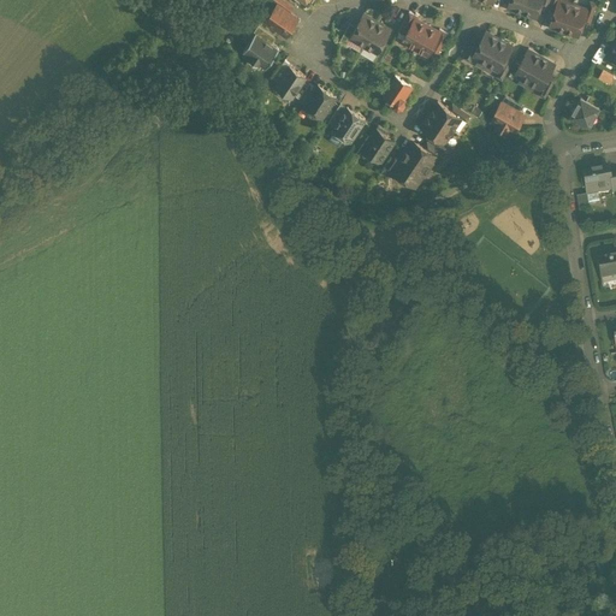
[(277,4),(290,12),(294,7),(282,0),(272,0),(271,3),(276,5),(277,4)]
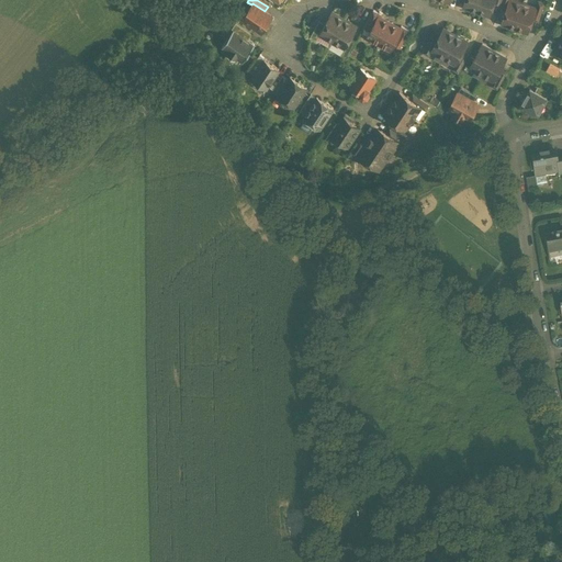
[(480,0),(464,0),(463,6),(476,11),(480,0)]
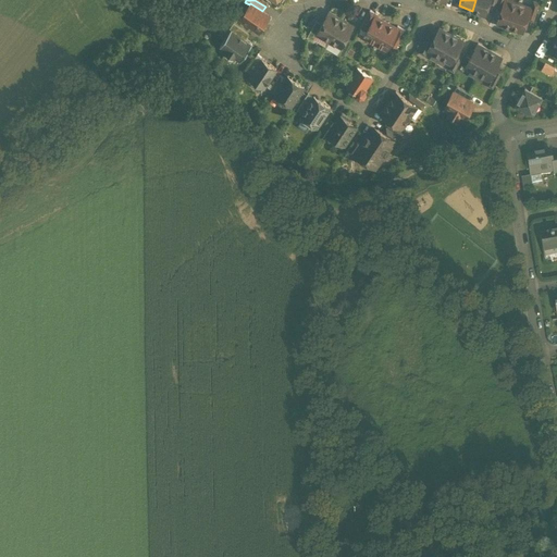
[(490,0),(475,0),(472,11),(485,15),(490,0)]
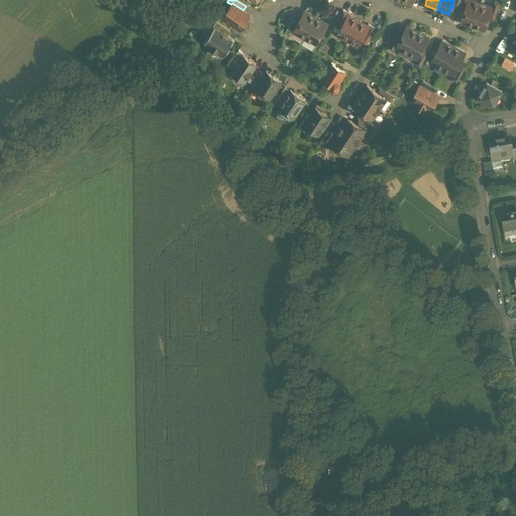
[(481,2),(473,0),(467,0),(461,21),(473,25),(481,2)]
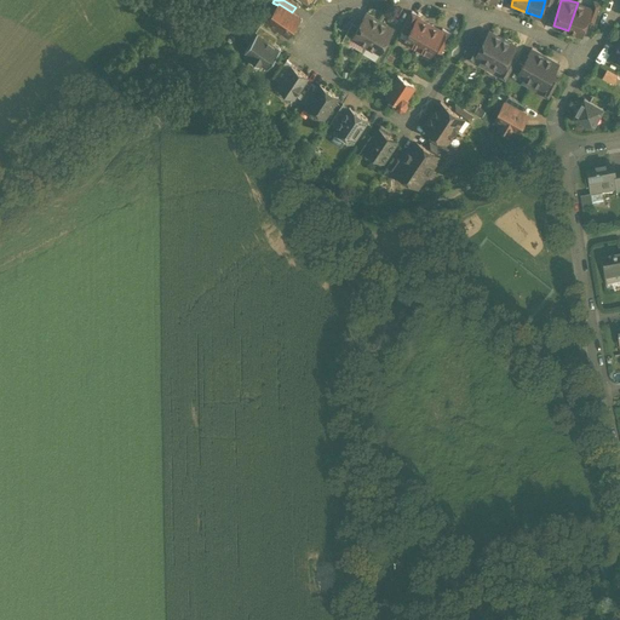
[(592,9),(578,3),(568,30),(583,35),(592,9)]
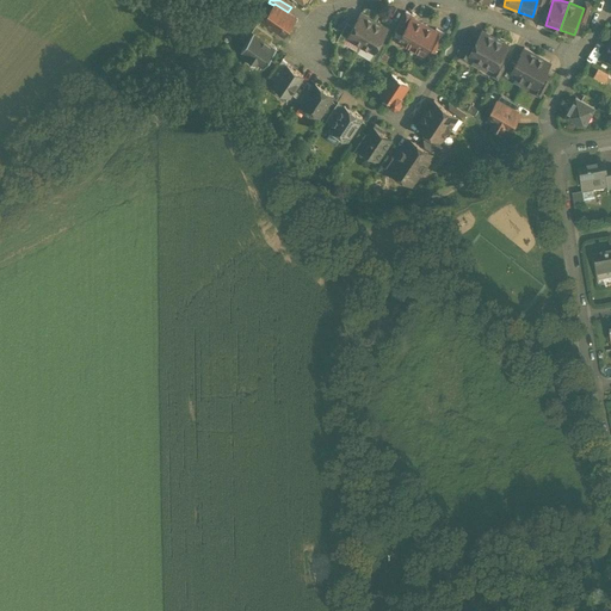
[(265,24),(284,36),(291,24),(292,24),(296,19),(288,12),(275,4),(273,5),(267,14),(270,17),(265,24)]
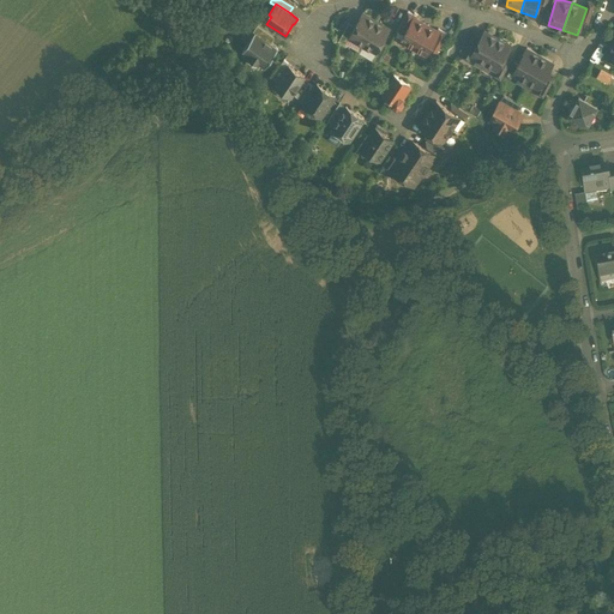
[(404,32),(414,16),(414,13),(408,11),(397,29),(404,32)]
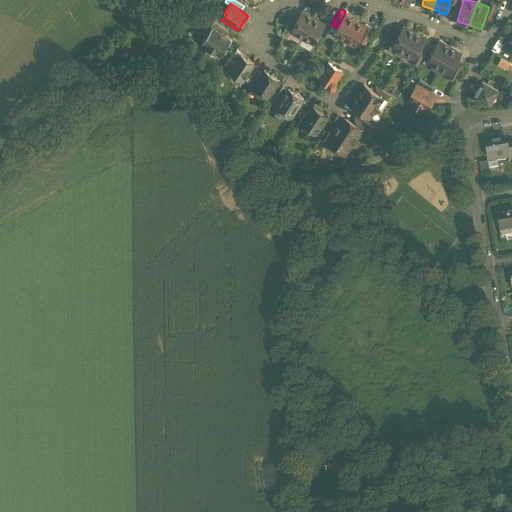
[(303,37),(314,16),(303,10),(296,21),(291,31),(303,37)]
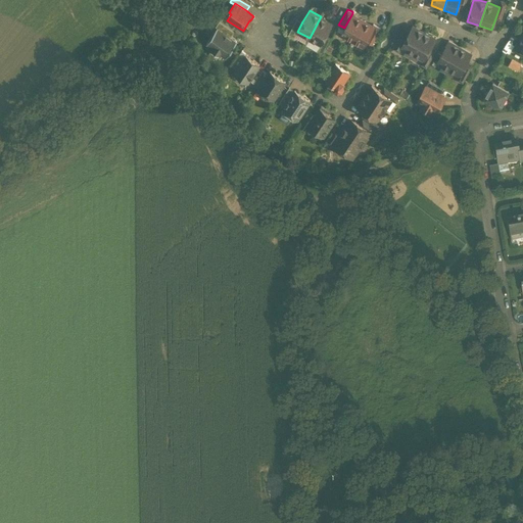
[(352,39),(364,19),(352,13),(344,28),(341,33),(352,39)]
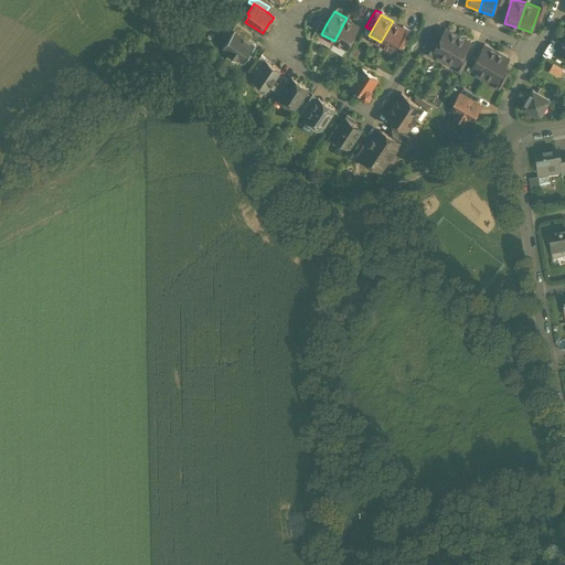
[(334,41),(347,48),(352,38),(359,24),(347,18),(334,41)]
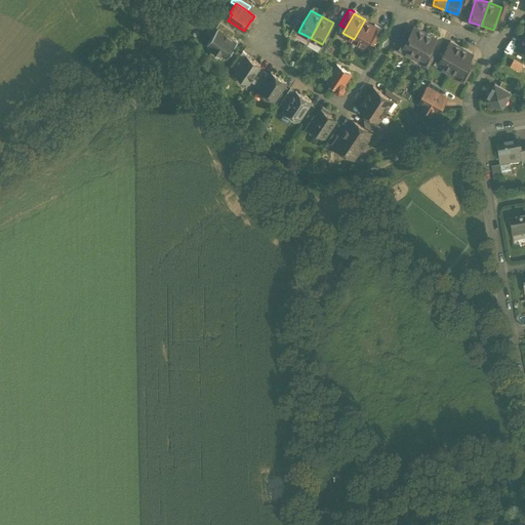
[(298,32),(304,22),(298,18),(289,36),(295,39),(298,32)]
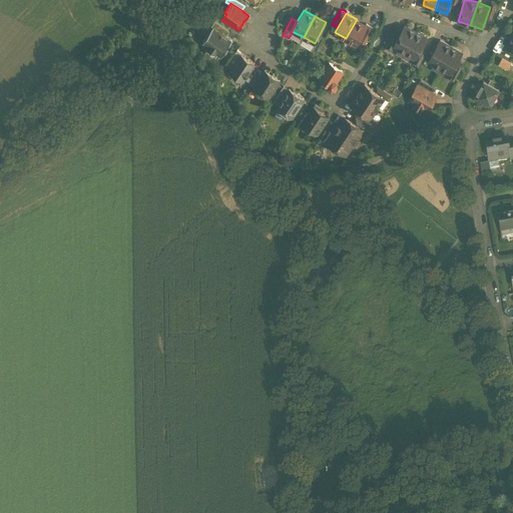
[(346,38),(357,45),(360,40),(367,25),(357,19),(346,38)]
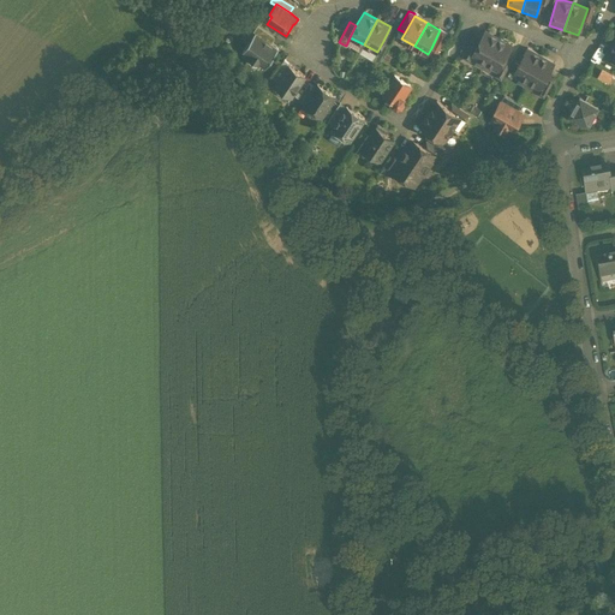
[(258,27),(254,34),(255,35),(272,46),(276,40),(258,27)]
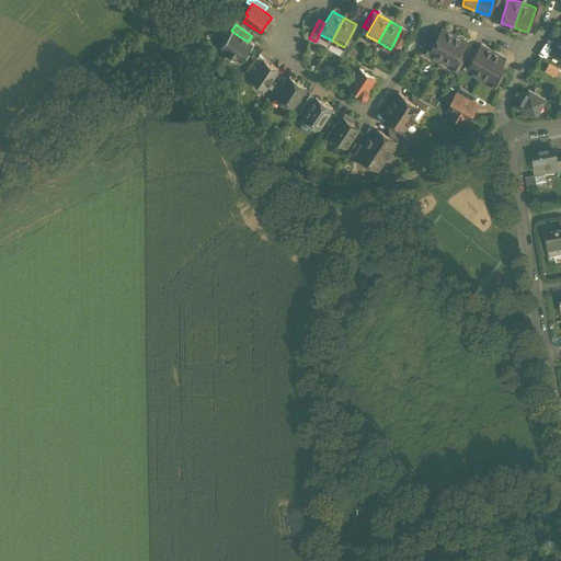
[(402,26),(401,27),(393,44),(400,47),(409,30),(402,26)]
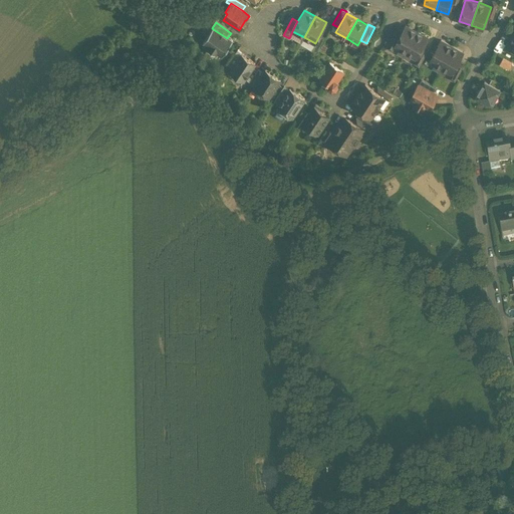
[(403,57),(417,31),(406,25),(400,34),(394,47),(400,50),(398,54),(403,57)]
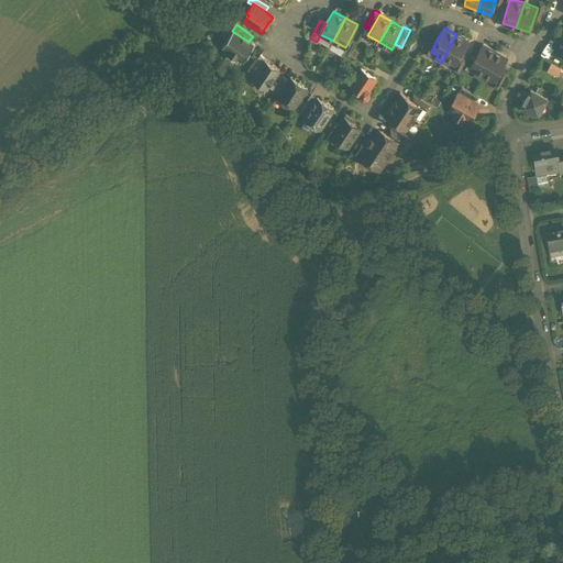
[(236,58),(243,63),(254,46),(249,42),(233,32),(222,50),(229,54),(228,55),(235,61),(236,58)]
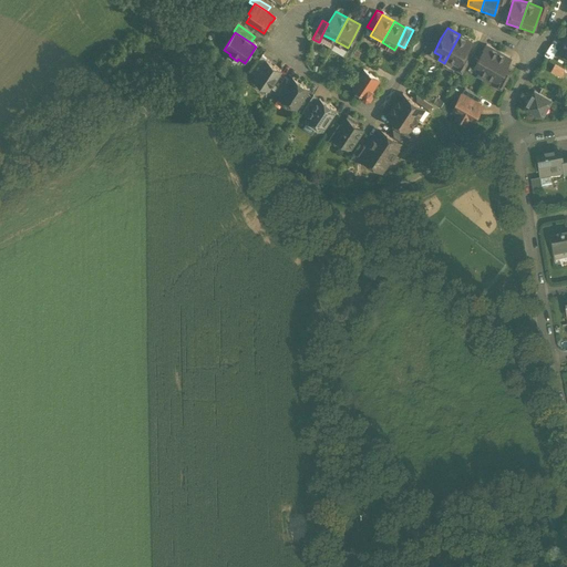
[(441,38),(435,34),(425,53),(431,57),(434,52),(441,38)]
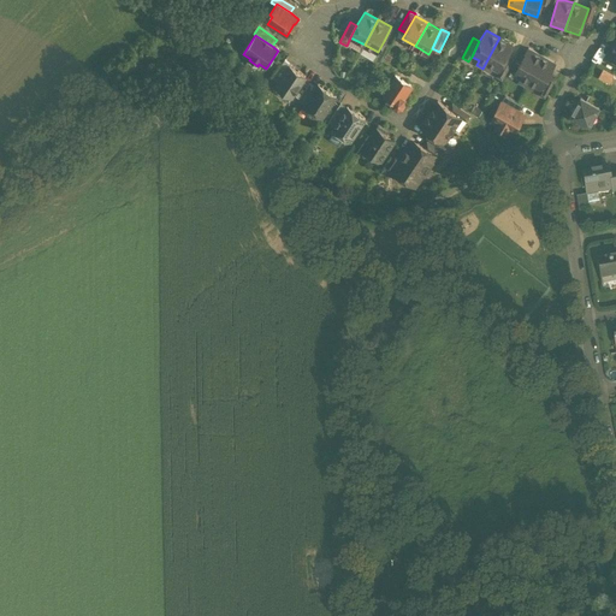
[(492,67),(499,71),(508,55),(514,46),(499,37),(483,69),(490,72),(492,67)]
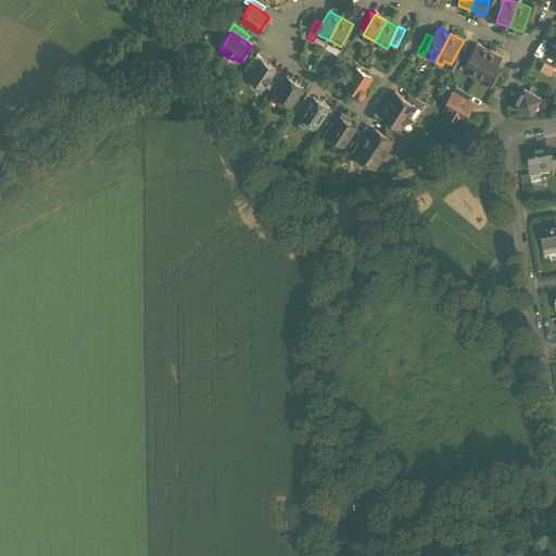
[(353,40),(346,37),(341,47),(337,54),(343,58),(353,40)]
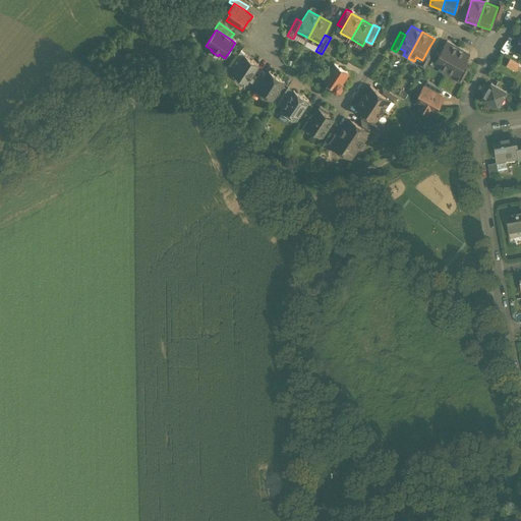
[(436,62),(447,68),(459,47),(447,41),(442,50),(436,62)]
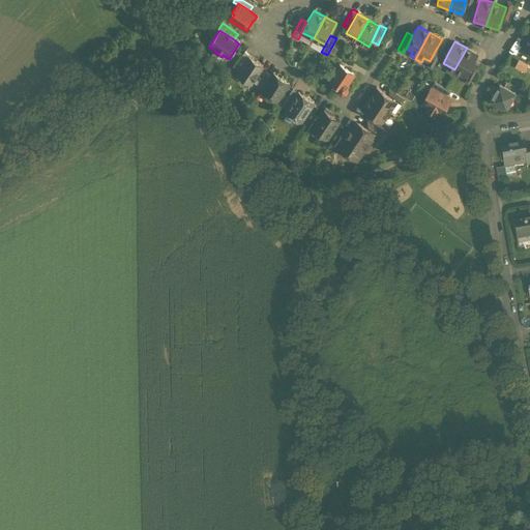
[(529,50),(524,47),(522,46),(519,52),(529,57),(529,50)]
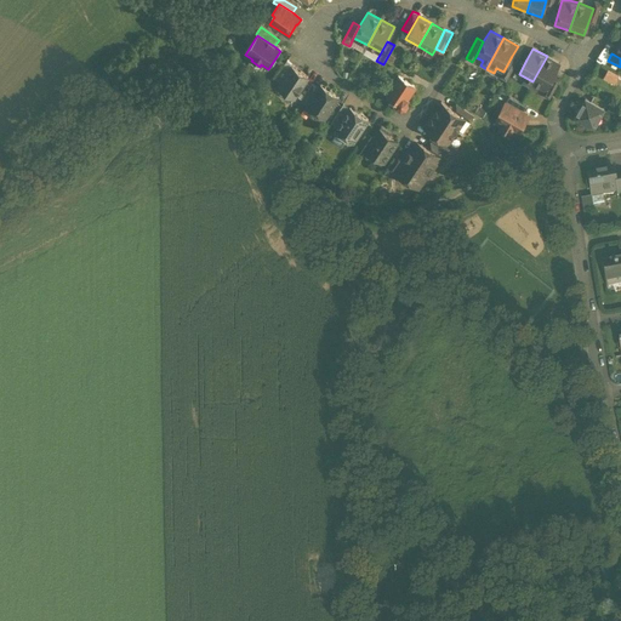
[(518,60),(512,56),(503,72),(501,77),(507,80),(510,77),(518,61),(518,60)]
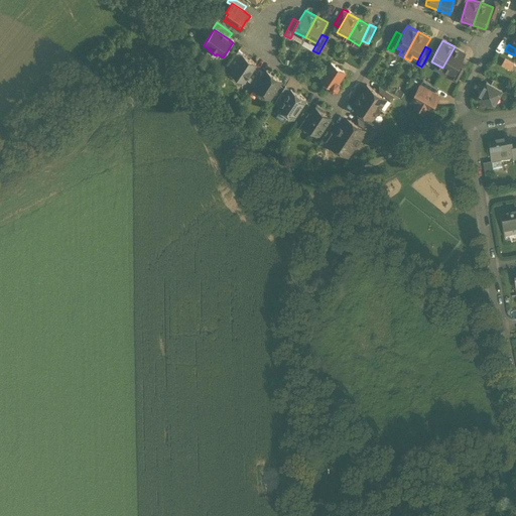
[(437,49),(432,46),(430,50),(423,63),(428,66),(431,61),(437,49)]
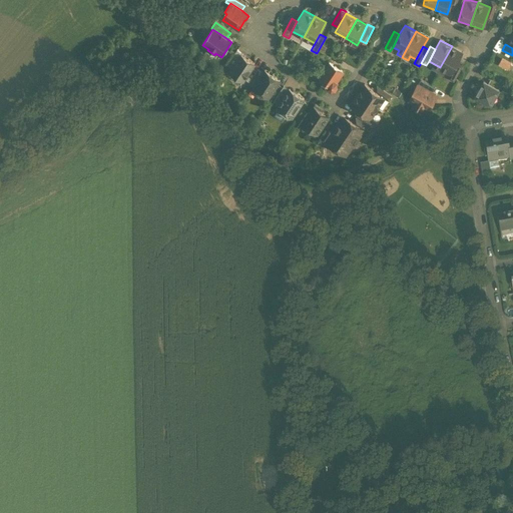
[(440,67),(451,73),(457,61),(462,52),(452,46),(440,67)]
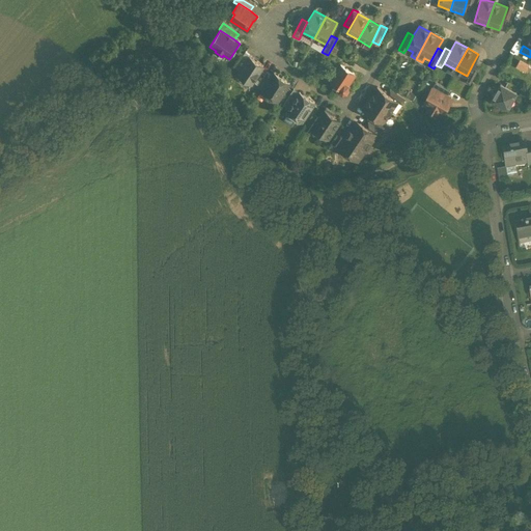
[(245,54),(234,70),(240,72),(250,57),(245,54)]
